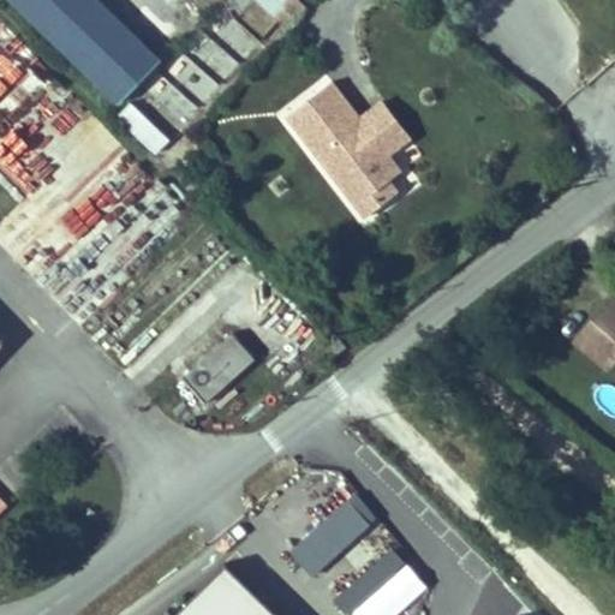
[(255,0),(286,28),(306,6),(299,0),(255,0)]
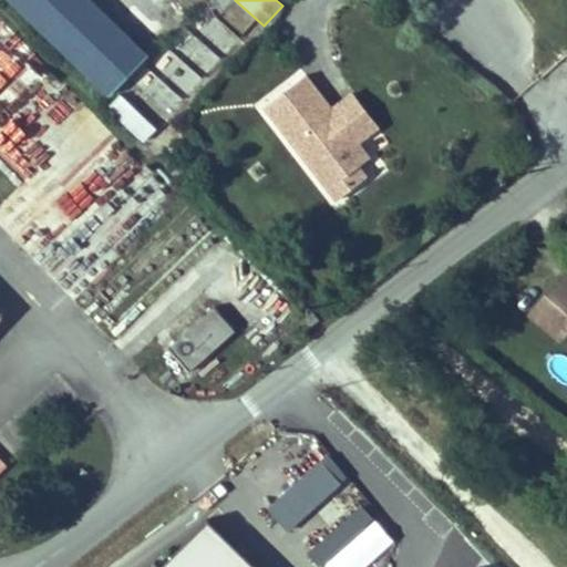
[(359,143),(366,138),(340,104),(334,109),(309,74),(267,105),(337,200),(352,188),(344,178),(360,166),(371,158),(359,143)]
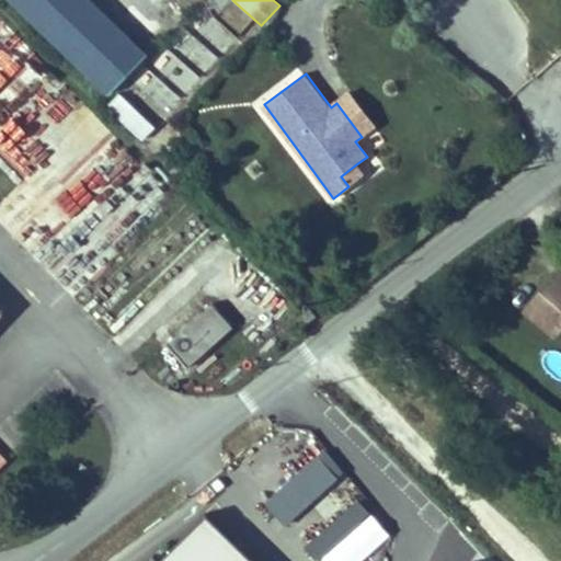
[(142,141),(156,127),(119,93),(106,107),(142,141)]
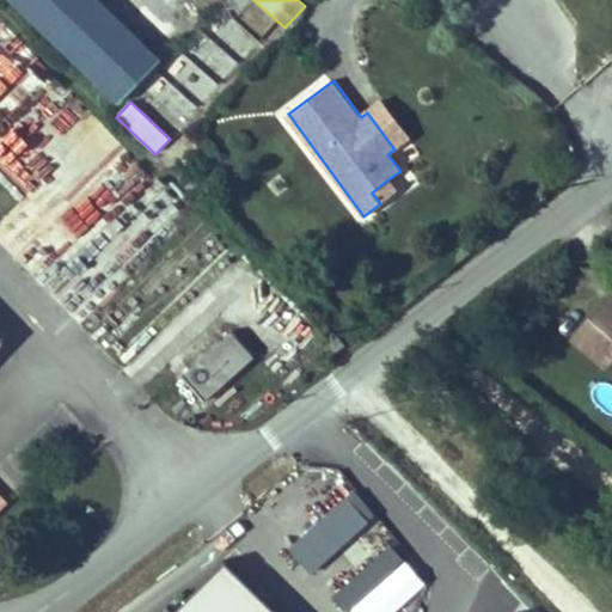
[(409,139),(381,102),(367,112),(395,150),(409,139)]
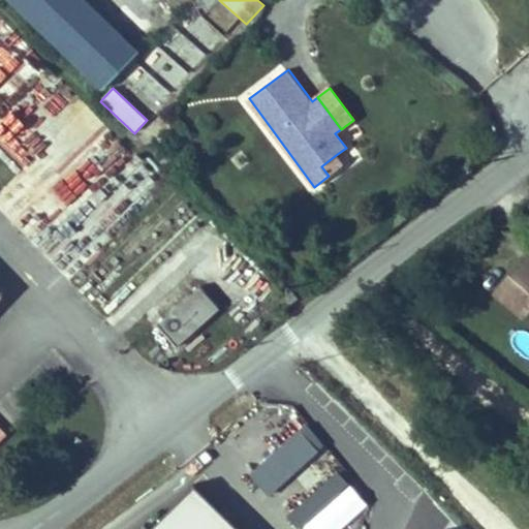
[(343,165),(336,155),(321,166),(329,176),(343,165)]
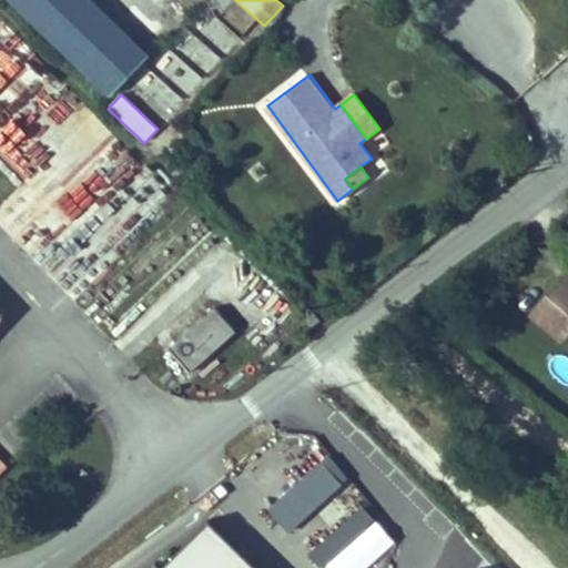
[(567,267),(566,267),(545,293),(550,296),(534,316),(560,337),(567,327),(567,267)]
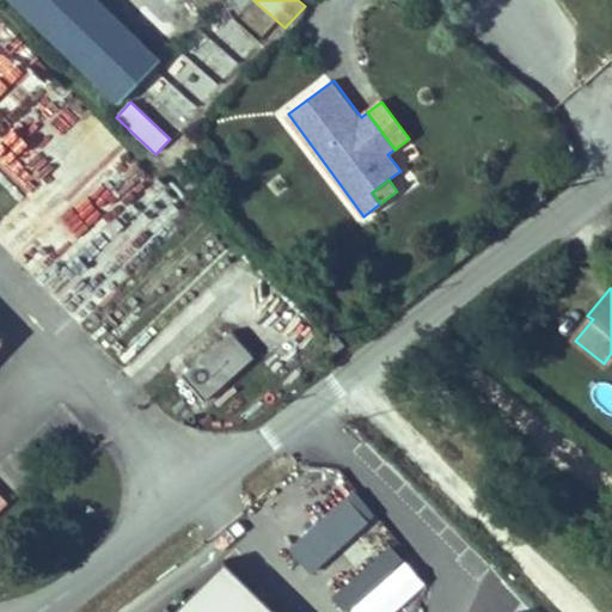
[(575,341),(593,319),(587,316),(570,336),(575,341)]
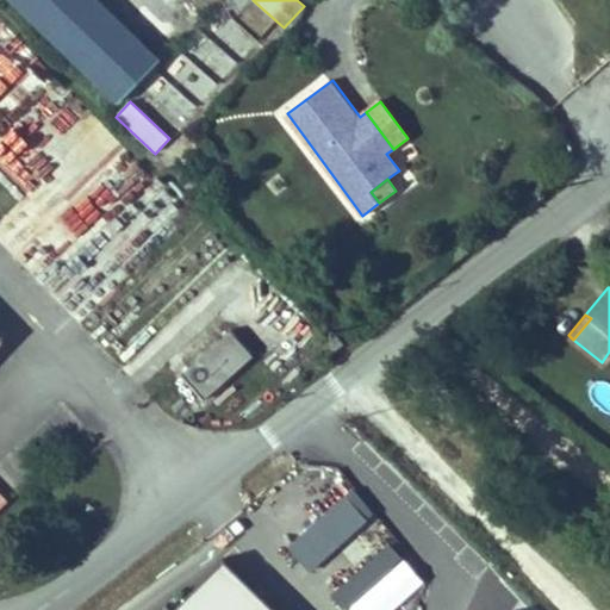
[(207,404),(255,355),(229,330),(181,379),(207,404)]
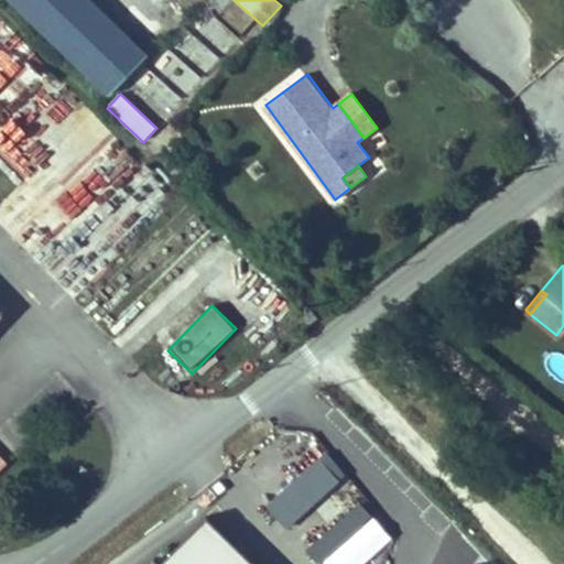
[(0,473),(19,455),(0,436),(0,473)]
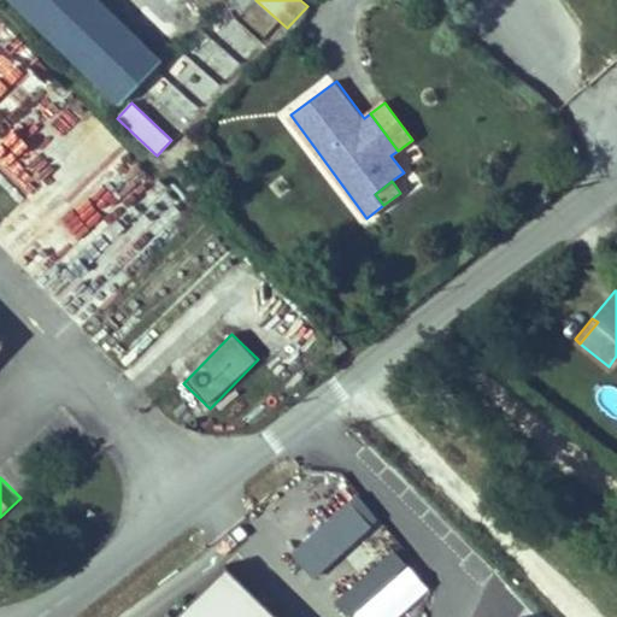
[(174,616),(280,616),(227,564),(174,616)]
